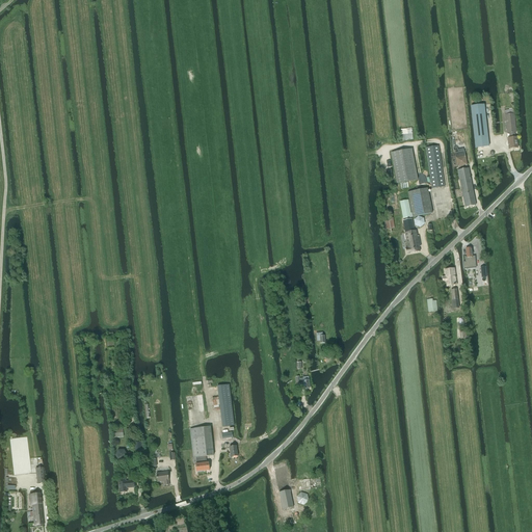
[(484,105),(472,106),(471,106),(476,148),(489,147),(484,105)]
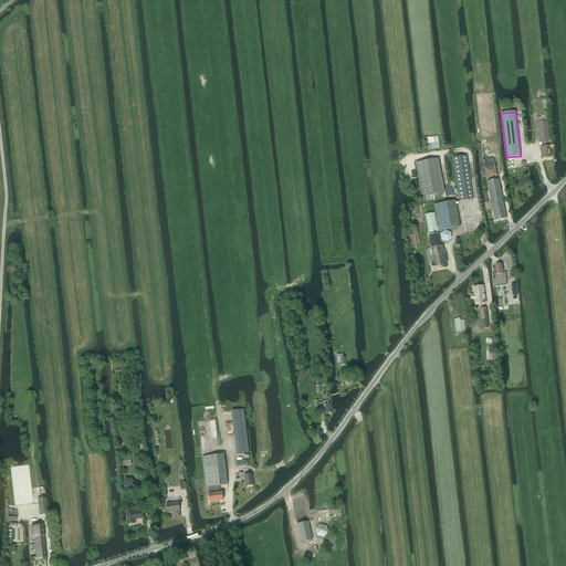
[(543,158),(551,158),(549,146),(548,146),(547,140),(549,140),(546,116),(536,117),(540,142),(543,142),(543,147),(540,147),(541,152),(542,152),(543,158)]
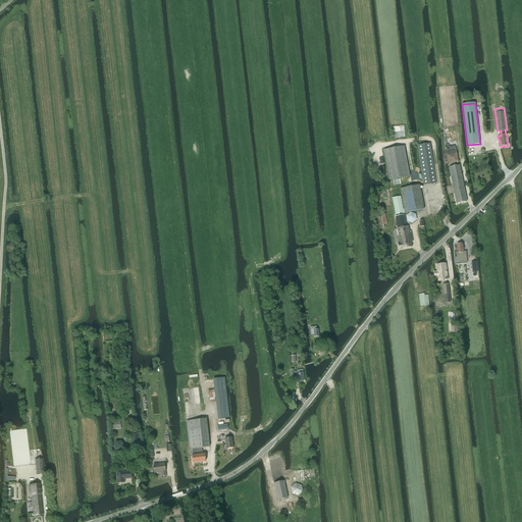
[(423,186),(425,186),(436,184),(430,144),(420,145),(418,145),(423,186)]
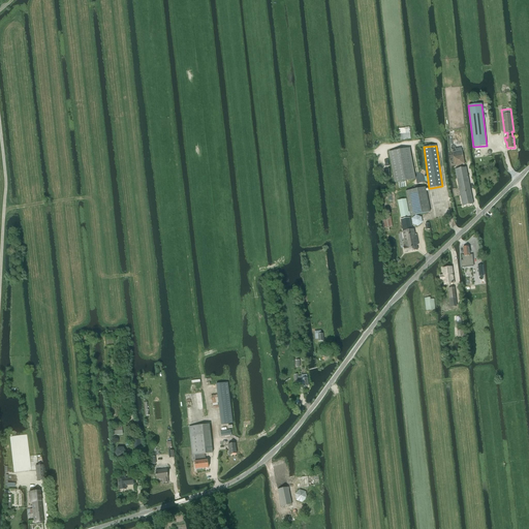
[(415,179),(409,148),(389,152),(395,183),(415,179)]
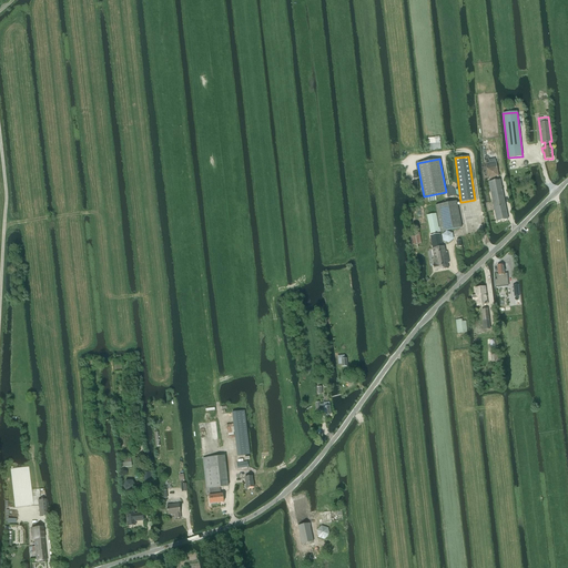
[(500,180),(498,180),(498,178),(499,178),(495,159),(492,160),(492,159),(485,161),(486,169),(488,179),(489,179),(490,182),(488,182),(496,222),(508,219),(500,180)]
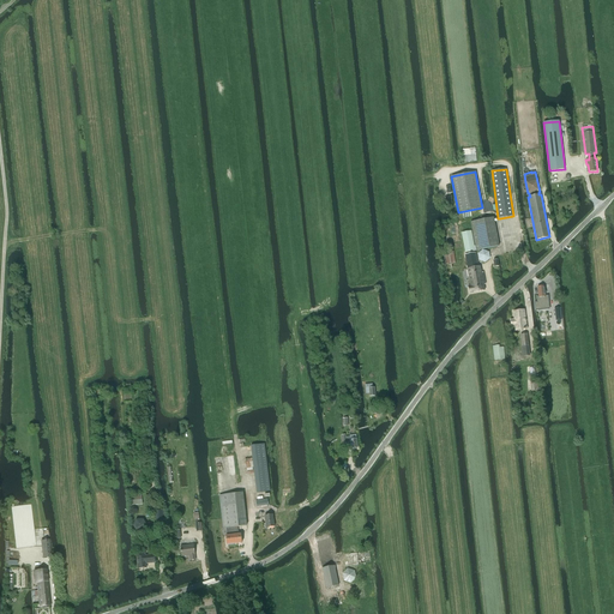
[(471,230),(462,233),(465,253),(476,251),(475,246),(474,246),(471,230)]
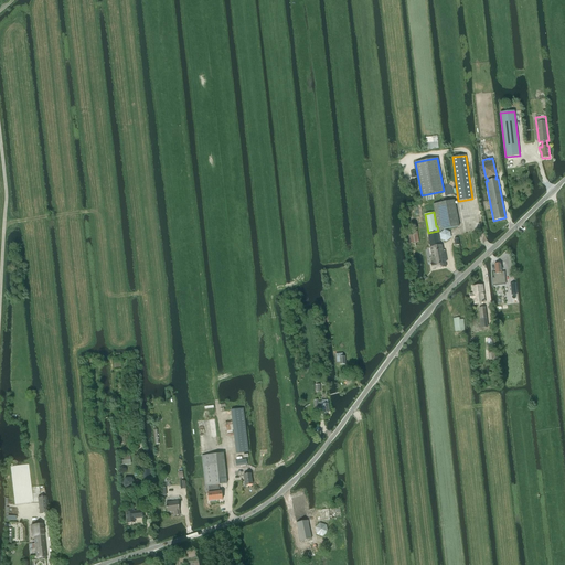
[(439,234),(440,240),(446,242),(451,238),(450,232),(444,230),(439,234)]
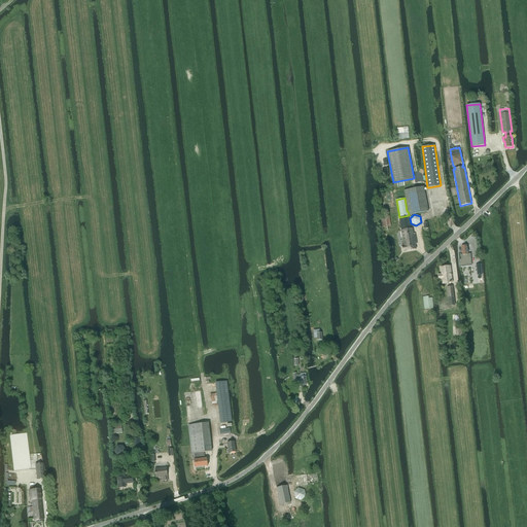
[(382,227),(391,225),(389,216),(381,217),(382,227)]
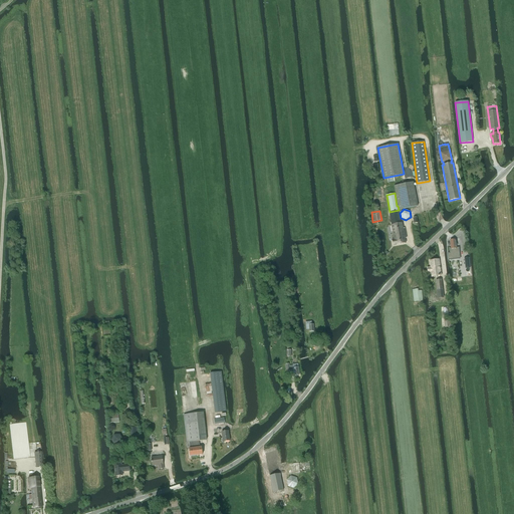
[(398,212),(390,214),(392,225),(391,225),(394,240),(393,240),(393,245),(406,243),(405,237),(407,236),(406,230),(404,230),(402,223),(400,223),(398,212)]
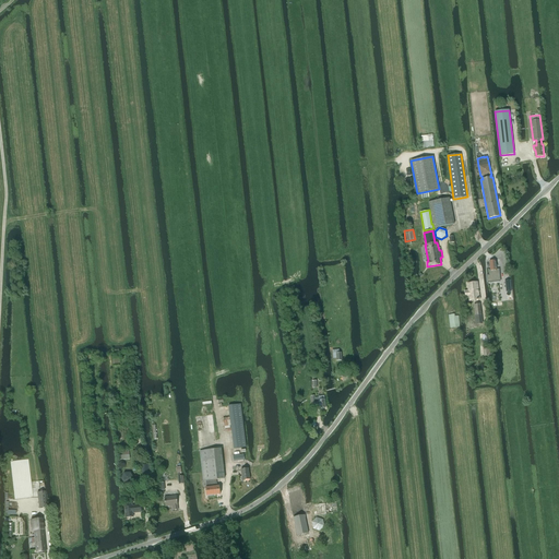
[(488,275),(487,275),(488,282),(498,281),(497,277),(500,276),(499,270),(497,270),(492,271),(494,273),(490,273),(490,270),(488,271),(489,275),(488,275)]
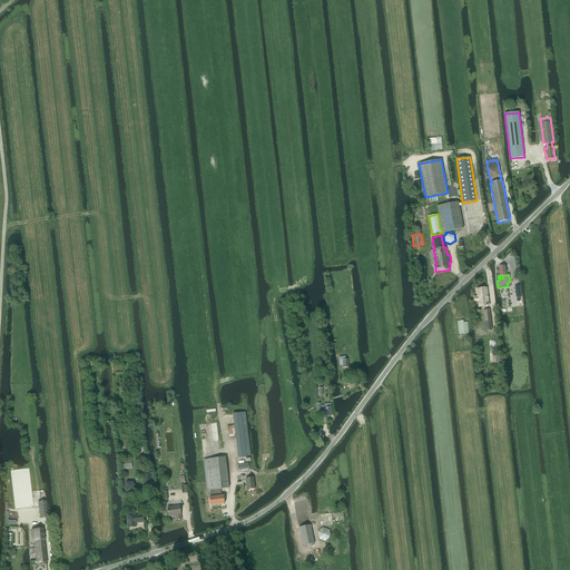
[(489,306),(487,287),(477,290),(478,296),(473,296),(474,303),(478,302),(479,307),(489,306)]
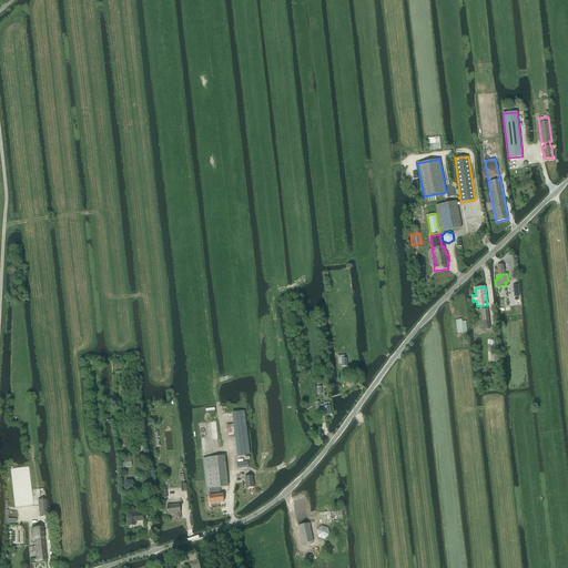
[(457,333),(467,332),(466,321),(462,322),(462,320),(456,320),(457,333)]
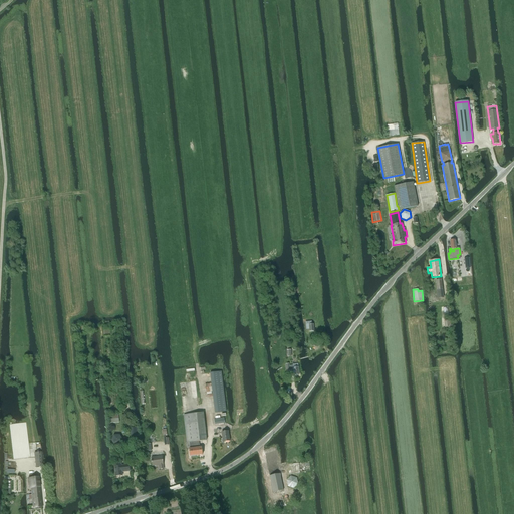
[(316,332),(315,325),(313,325),(313,322),(307,322),(307,330),(310,330),(311,333),(316,332)]
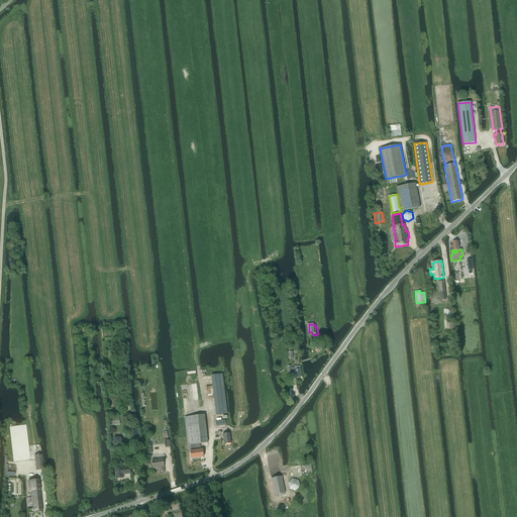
[(297,378),(302,377),(301,367),(296,367),(296,369),(293,369),(293,366),(289,367),(290,374),(293,373),(293,371),(296,370),(297,378)]
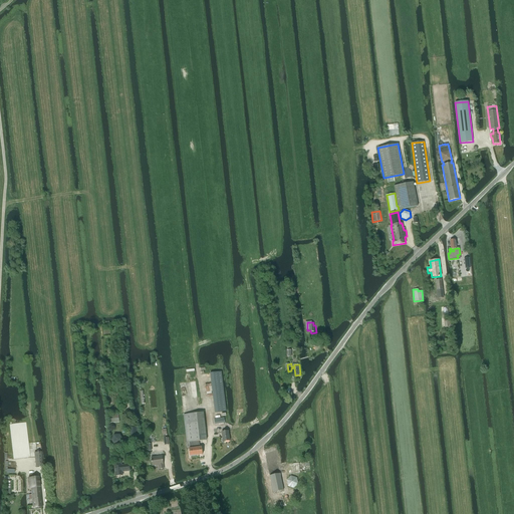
[(221,371),(210,373),(212,384),(213,394),(215,413),(226,412),(221,371)]
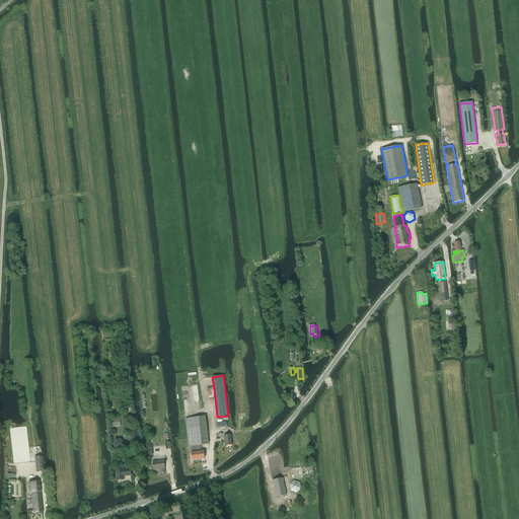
[(197,446),(201,445),(209,444),(205,417),(186,419),(189,447),(192,446),(197,446)]
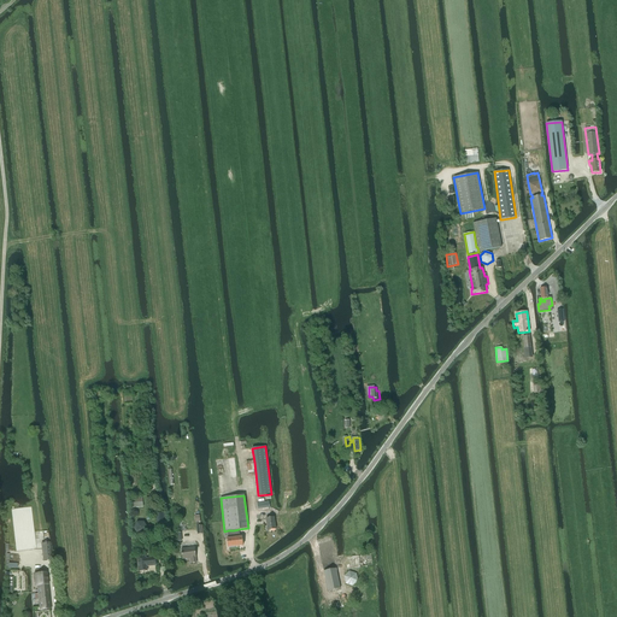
[(157,524),(165,523),(165,515),(164,512),(156,513),(157,524)]
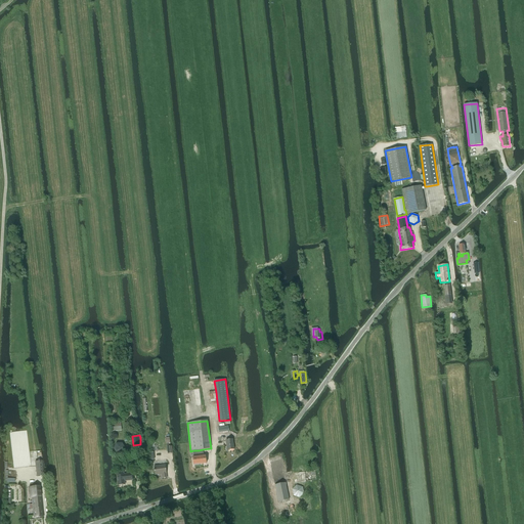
[(227,450),(234,449),(232,439),(225,440),(227,450)]
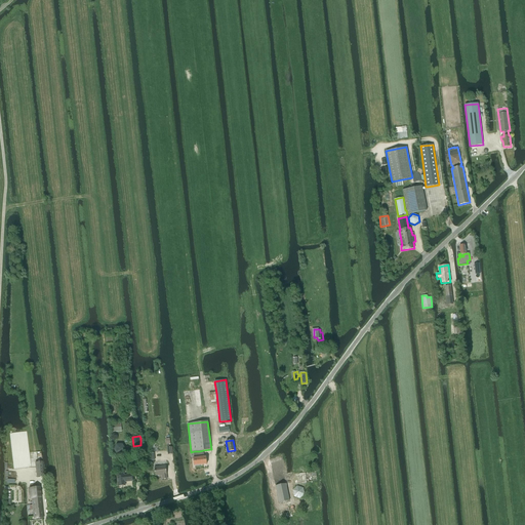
[(125,448),(122,444),(116,444),(114,449),(117,454),(123,454),(125,448)]
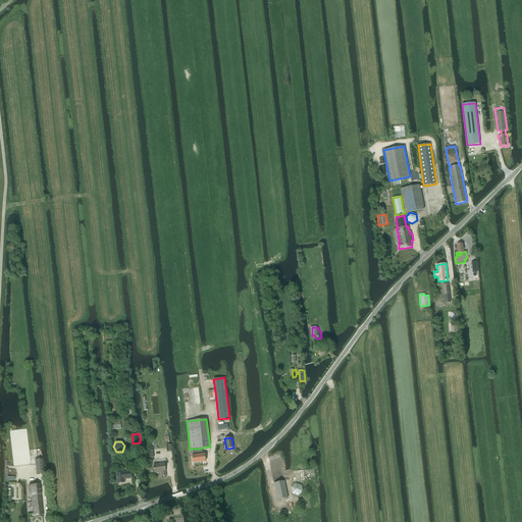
[(280,462),(273,463),(270,464),(274,483),(284,481),(282,472),(285,472),(284,467),(281,468),(280,462)]
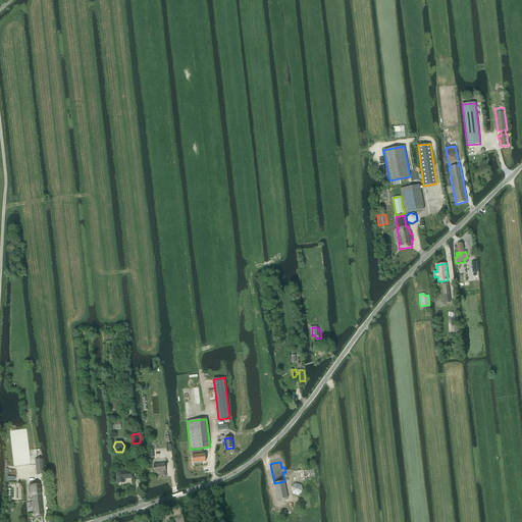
[(161,476),(166,476),(165,472),(166,472),(165,463),(153,465),(155,473),(161,472),(161,476)]
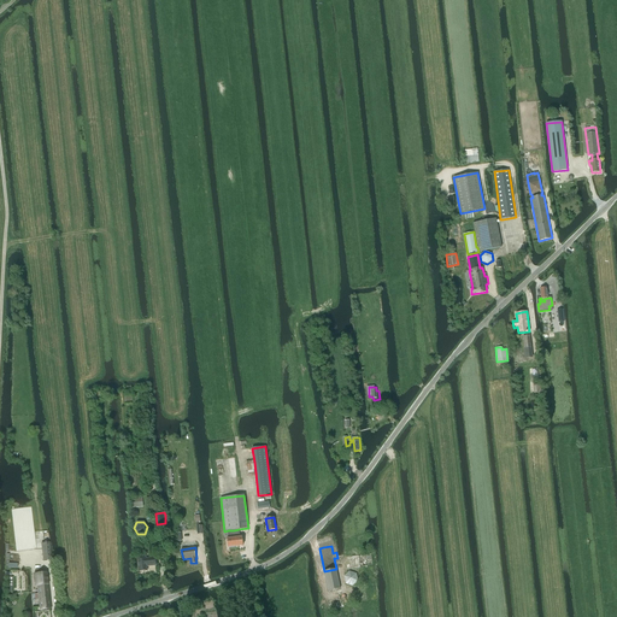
[(147,566),(157,565),(156,557),(146,558),(146,557),(137,557),(139,571),(147,570),(147,566)]
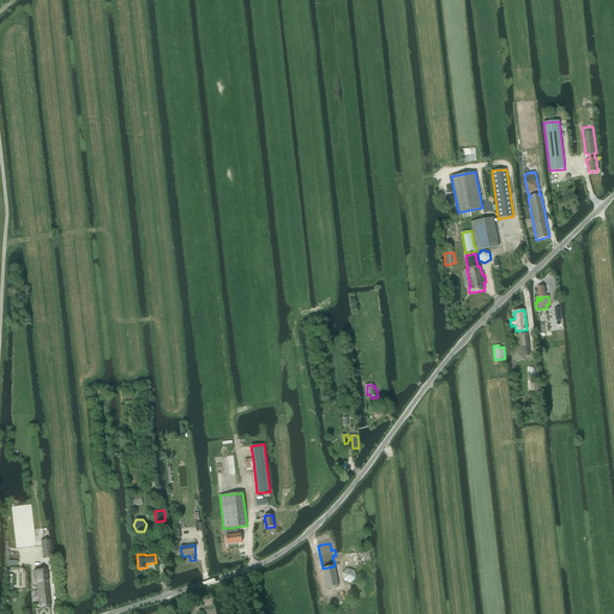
[(338,585),(335,566),(323,569),(326,588),(338,585)]
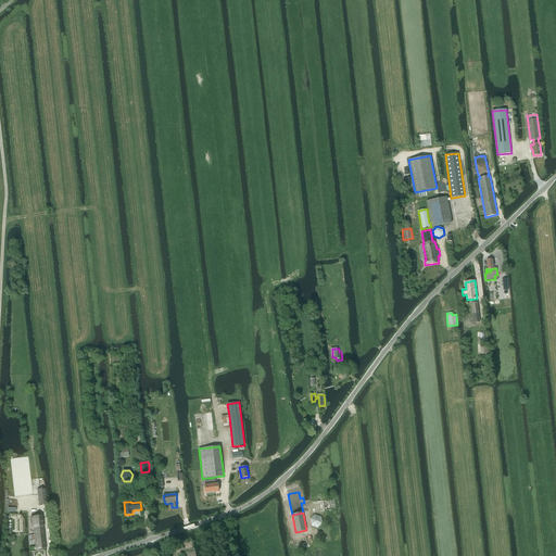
[(29,552),(40,551),(36,518),(33,518),(33,514),(26,515),(26,519),(25,519),(26,530),(27,530),(28,539),(23,539),(24,543),(28,542),(29,552)]
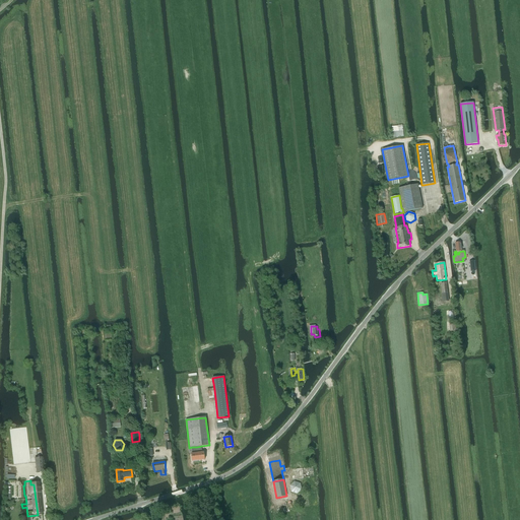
[(290,486),(293,493),(299,495),(303,491),(302,484),(296,481),(290,486)]
